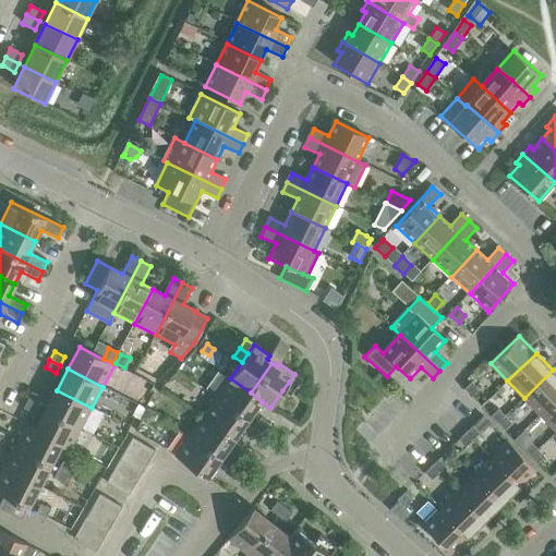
[(524,398),(541,414),(555,398),(555,373),(553,370),(524,398)]
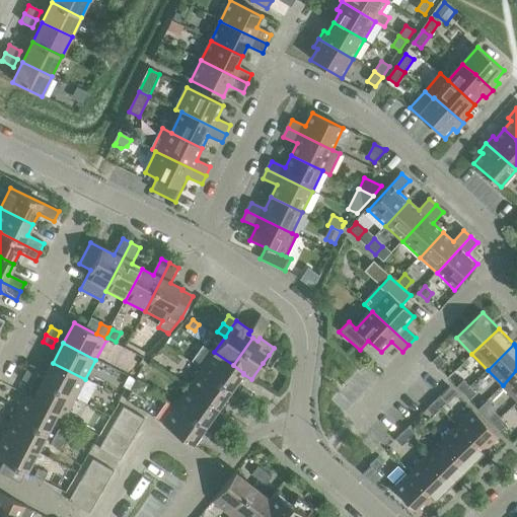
[(269,355),(276,361),(282,353),(274,348),(269,355)]
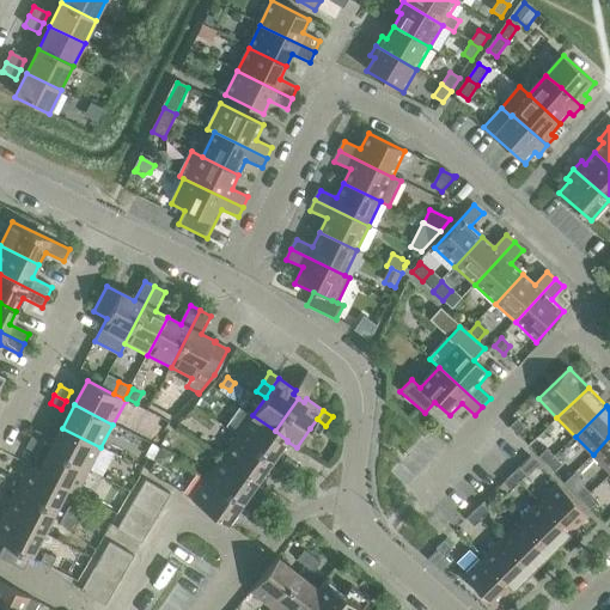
[(273,462),(287,441),(287,440),(275,431),(252,415),(237,437),(273,462)]
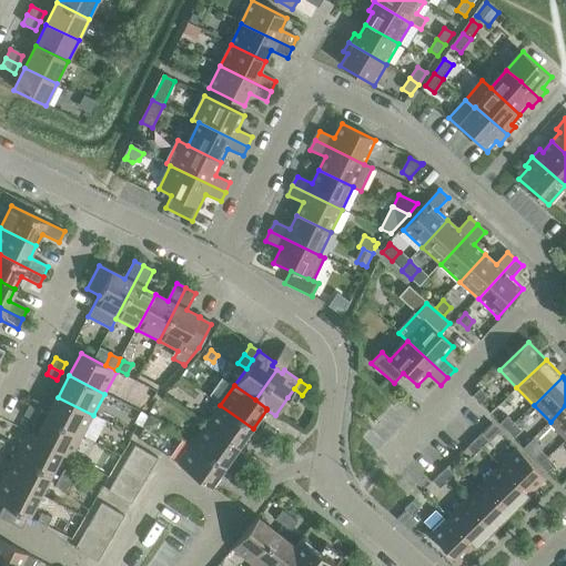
[(482,387),(473,395),(481,402),(488,394),(482,387)]
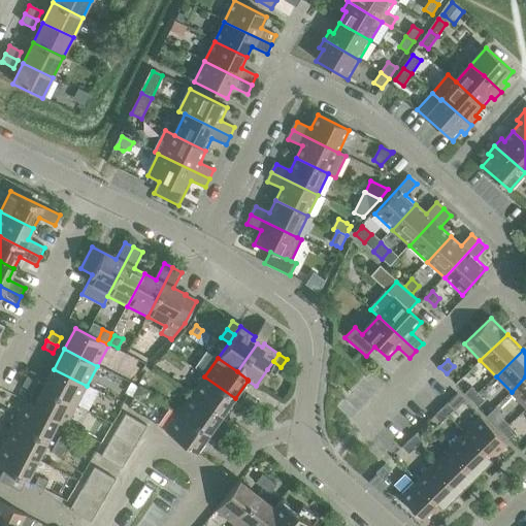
[(273,361),(267,369),(275,374),(281,367),(273,361)]
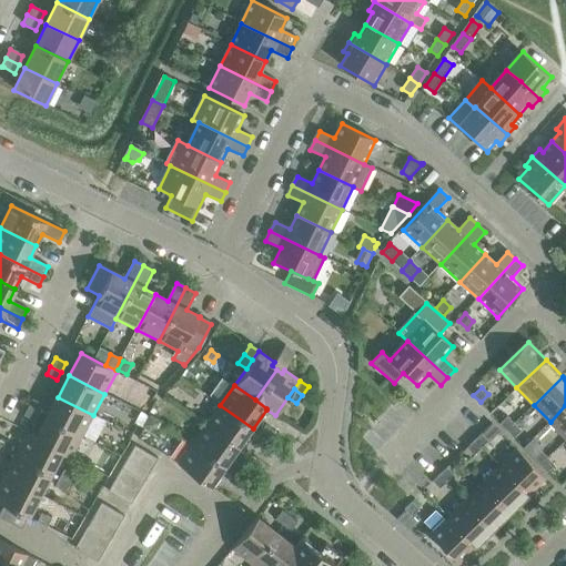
[(47,418),(82,436),(93,415),(58,397),(47,418)]
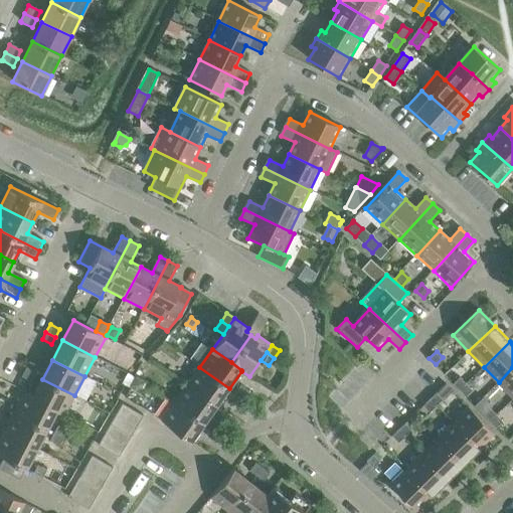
[(27,368),(36,373),(39,367),(30,362),(27,368)]
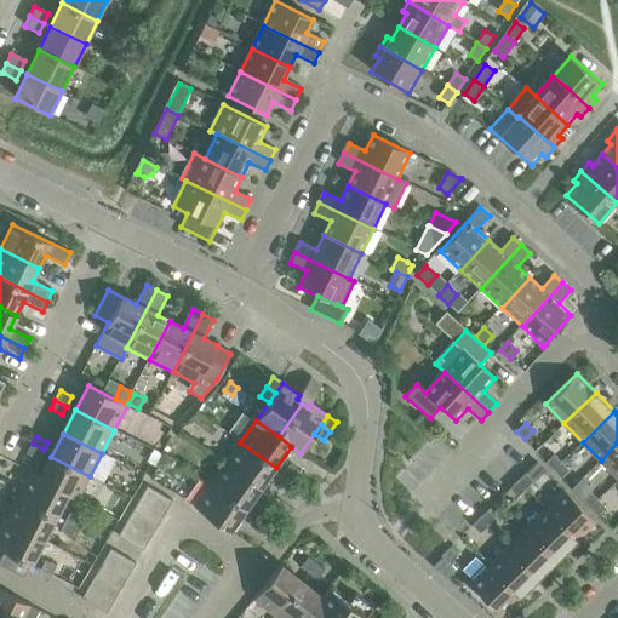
[(225,464),(261,488),(276,468),(240,442),(225,464)]
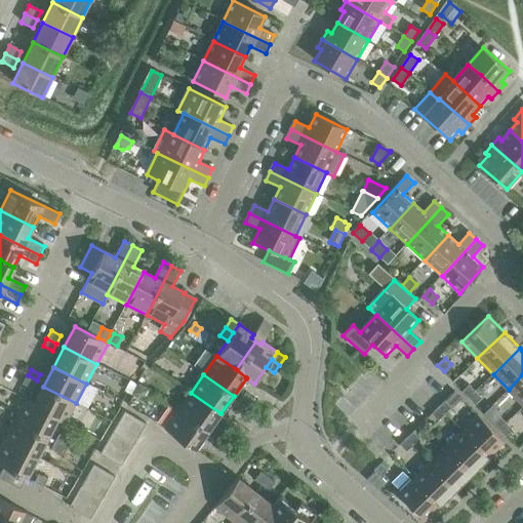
[(522,374),(509,390),(522,403),(522,374)]
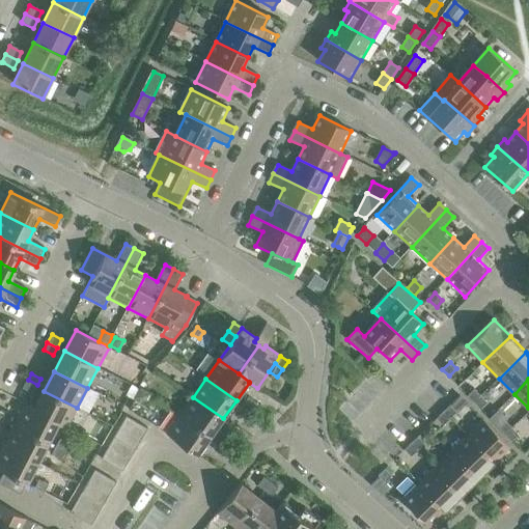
[(32,395),(37,385),(28,380),(23,390),(32,395)]
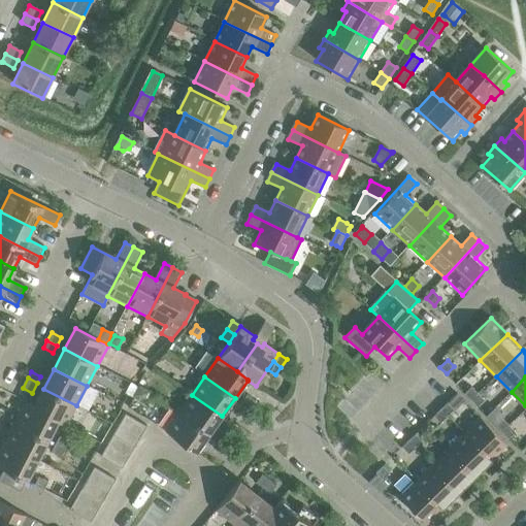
[(471,399),(479,393),(471,386),(465,393),(471,399)]
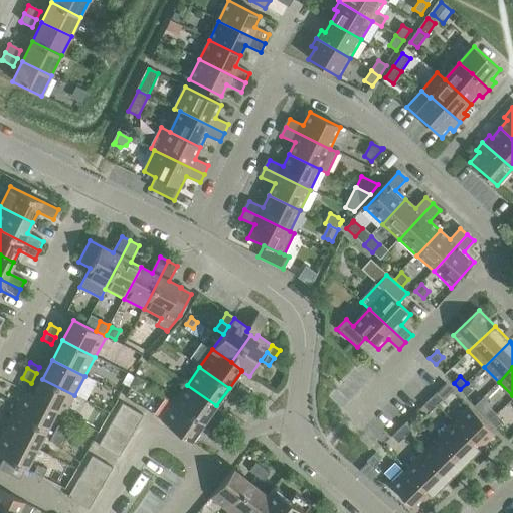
[(130,388),(132,389),(135,391),(143,390),(146,383),(136,378),(130,388)]
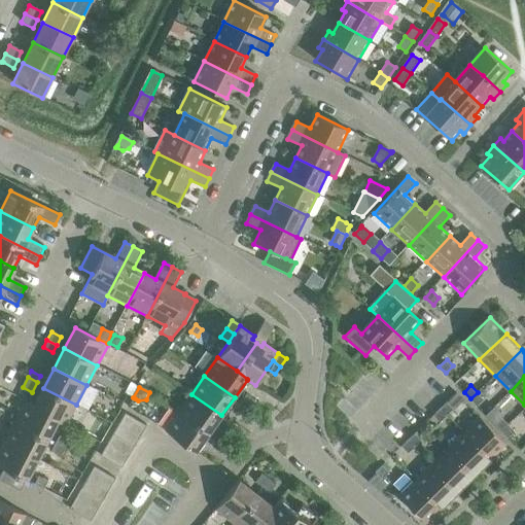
[(66,426),(76,405),(43,388),(34,407),(34,408),(58,420),(58,422),(66,426)]
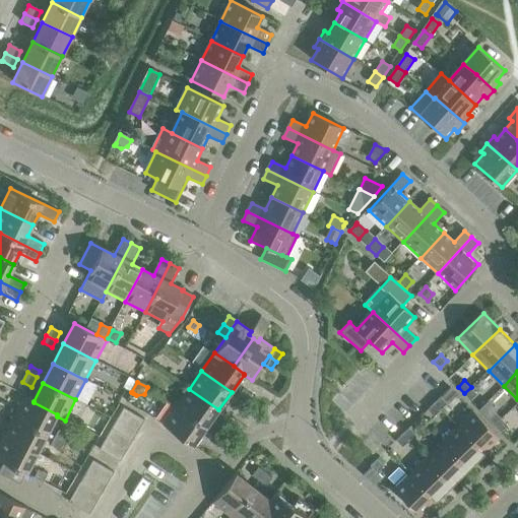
[(471,387),(464,393),(470,399),(477,393),(471,387)]
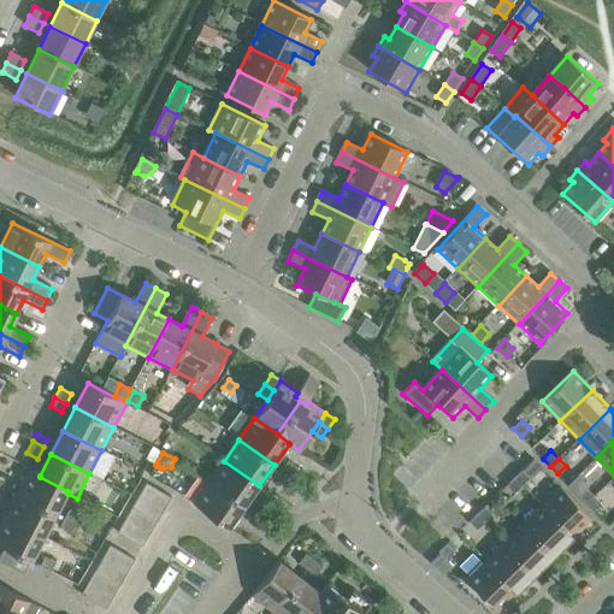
[(208,482),(244,507),(259,485),(224,461),(208,482)]
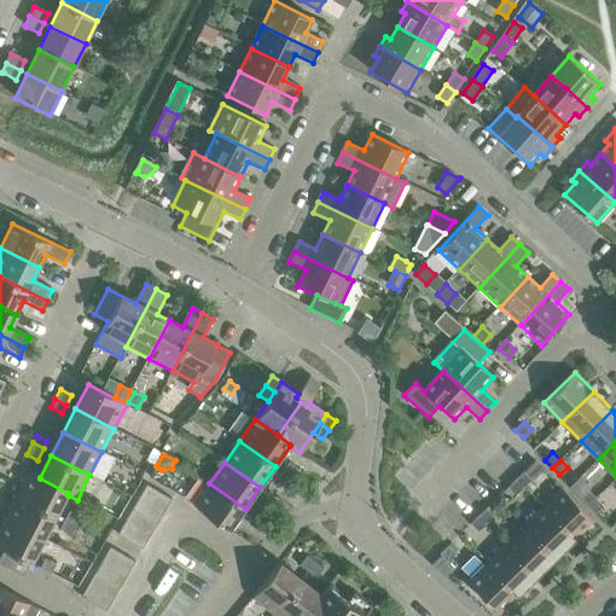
[(290,463),(284,472),(294,480),(300,470),(290,463)]
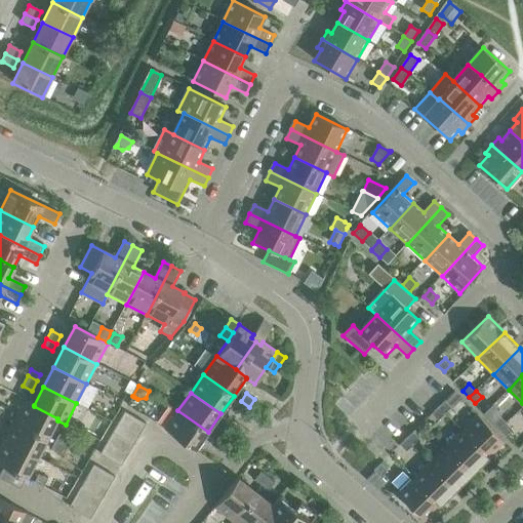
[(47,439),(57,420),(57,418),(34,406),(34,405),(26,401),(15,421),(47,439)]
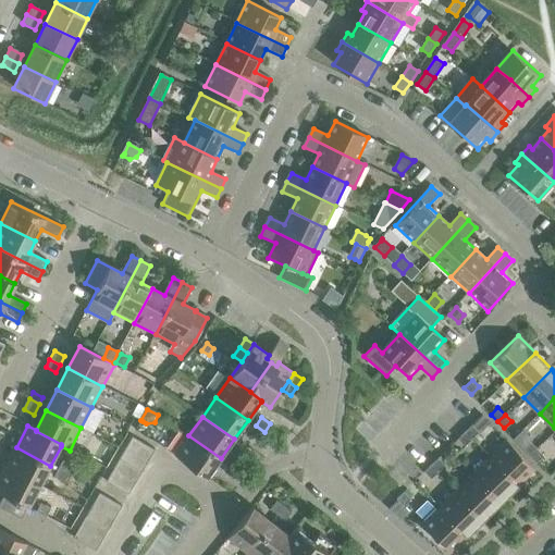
[(259,440),(264,432),(256,426),(250,433),(259,440)]
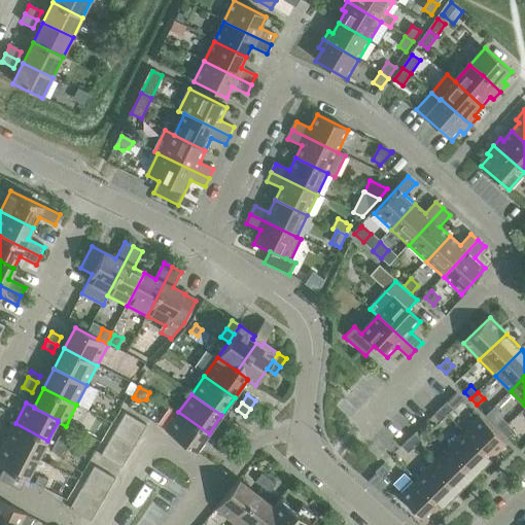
[(455,409),(450,404),(448,403),(442,409),(448,415),(455,409)]
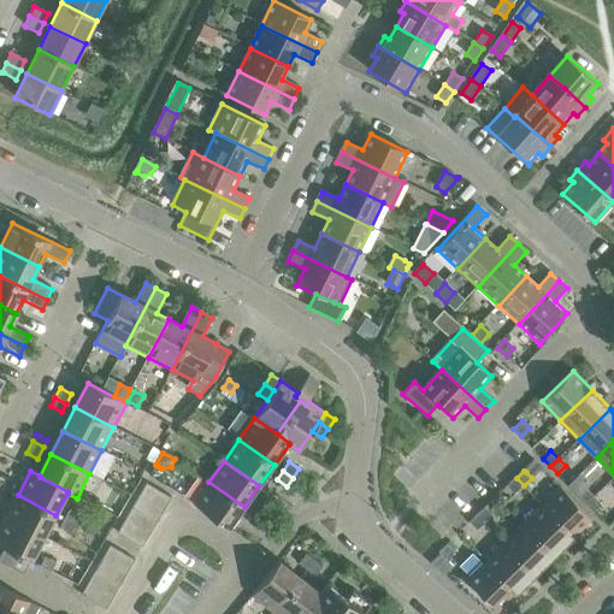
[(517,478),(508,485),(517,494),(524,485),(517,478)]
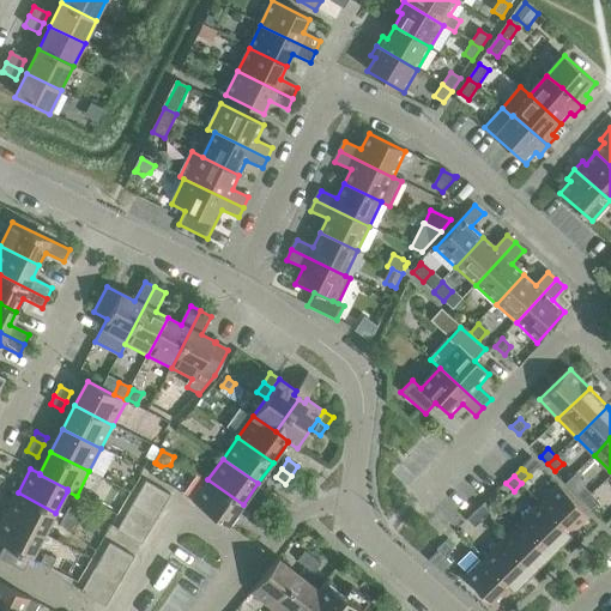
[(228,527),(243,504),(207,479),(192,502),(228,527)]
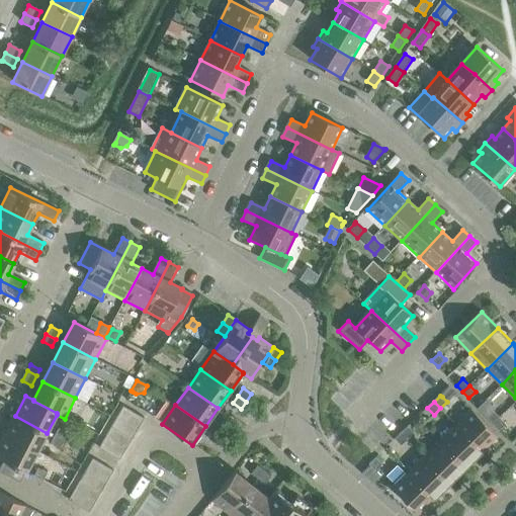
[(117,417),(139,429),(145,419),(123,407),(117,417)]
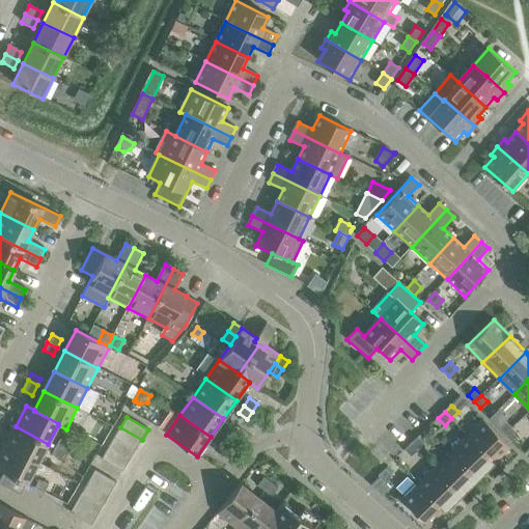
[(494,462),(509,447),(483,419),(467,435),(494,462)]
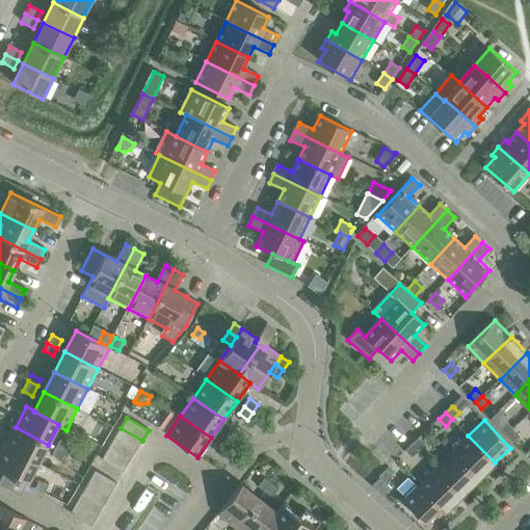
[(506,433),(513,428),(506,421),(500,427),(506,433)]
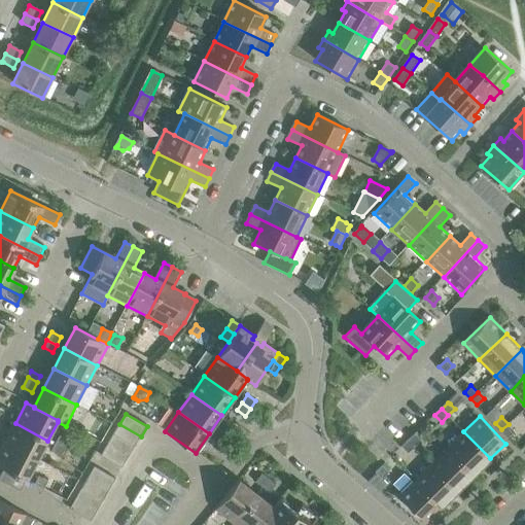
[(37,460),(47,441),(15,423),(5,443),(37,460)]
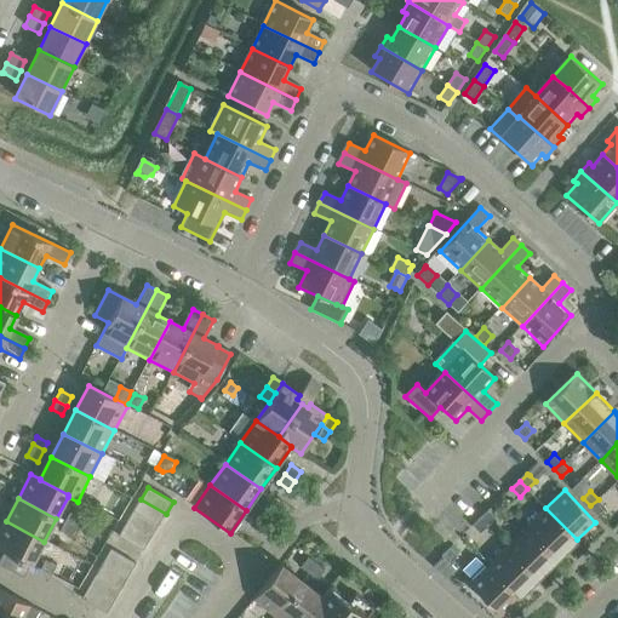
[(133,513),(159,527),(166,514),(141,499),(133,513)]
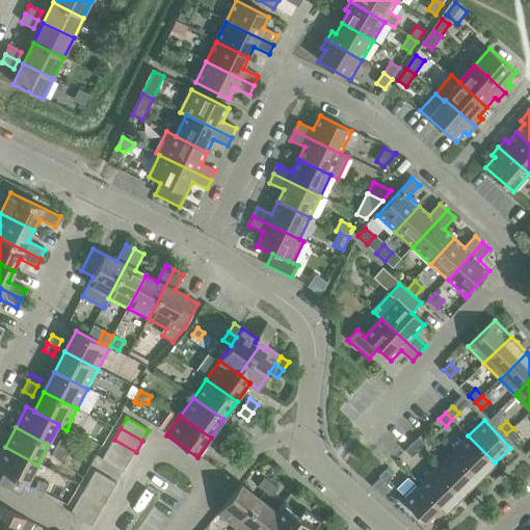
[(513,428),(506,433),(512,441),(520,433),(513,428)]
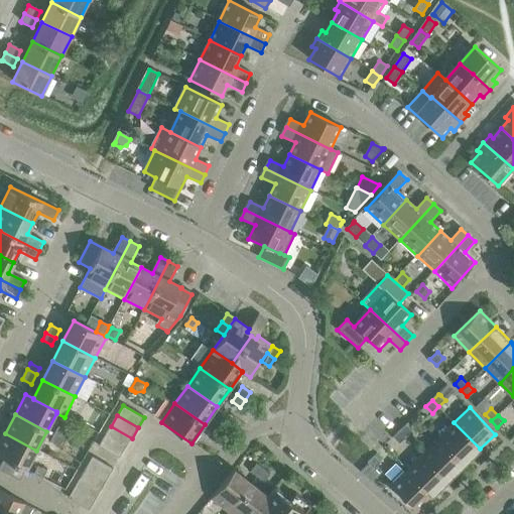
[(212,429),(221,435),(226,428),(217,422),(212,429)]
